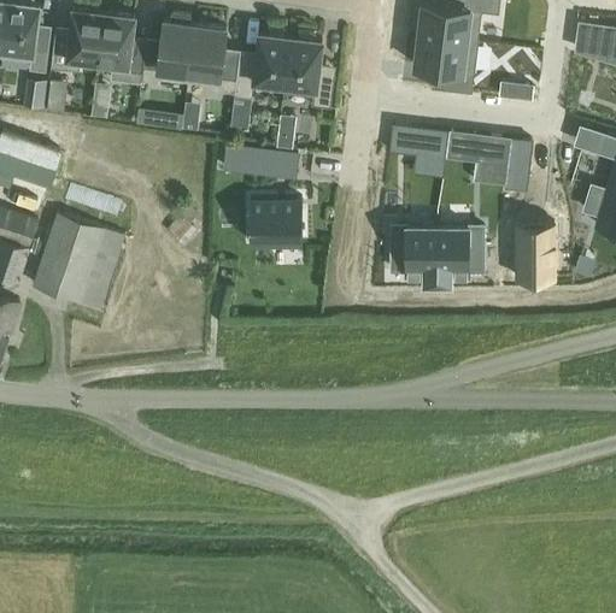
[(7,1),(0,51),(0,59),(30,63),(29,71),(45,74),(50,35),(35,34),(39,6),(31,5),(33,0),(30,0),(16,0),(16,3),(7,1)]
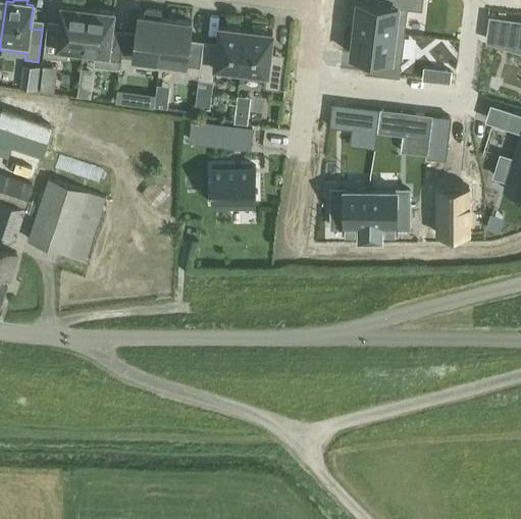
[(357,4),(354,32),(404,37),(407,11),(421,13),(422,0),(389,0),(389,8),(371,6),(357,4)]
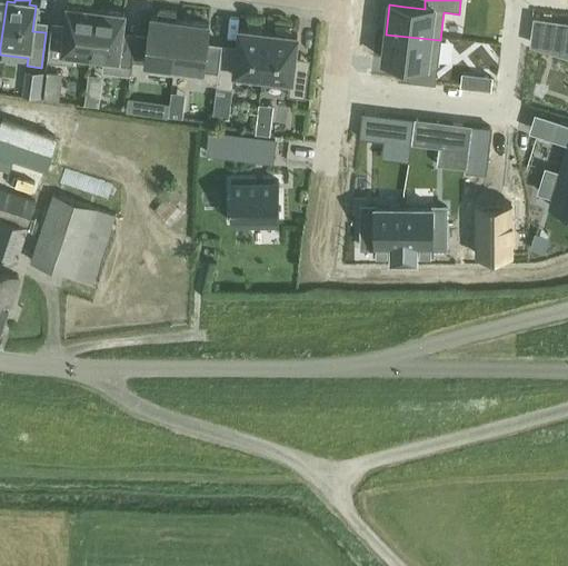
[(73,56),(90,58),(96,13),(67,10),(63,35),(50,33),(47,65),(72,68),(73,56)]
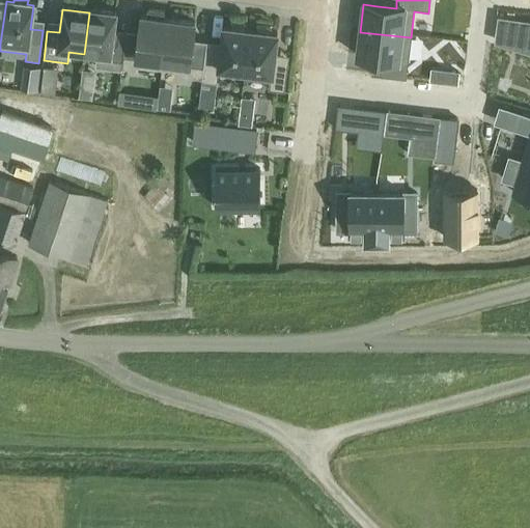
[(121,72),(124,44),(126,40),(113,38),(116,16),(89,12),(84,54),(96,56),(94,71),(121,74),(121,72)]
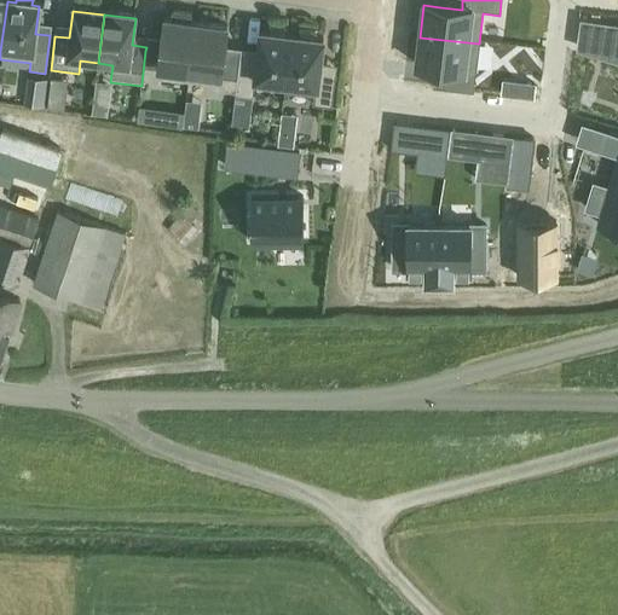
[(146,47),(145,51),(142,83),(157,86),(159,81),(188,85),(195,25),(190,25),(191,21),(171,18),(169,23),(163,22),(161,47),(146,46),(146,47)]
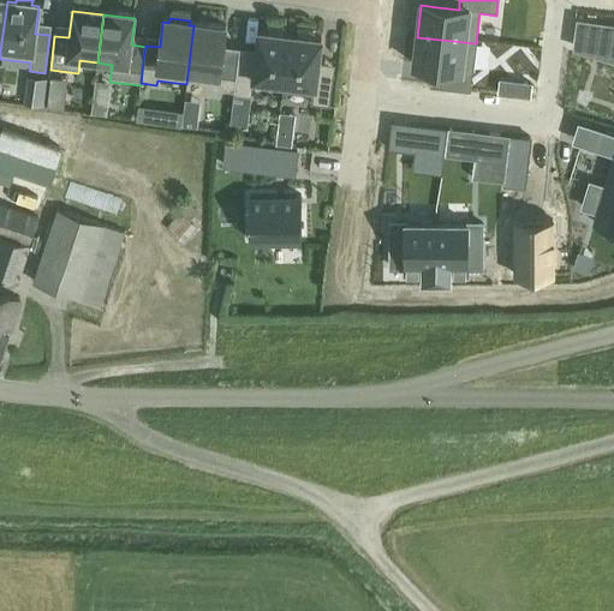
[(194,25),(186,84),(216,88),(215,93),(233,95),(237,66),(238,57),(222,55),(225,30),(194,25)]
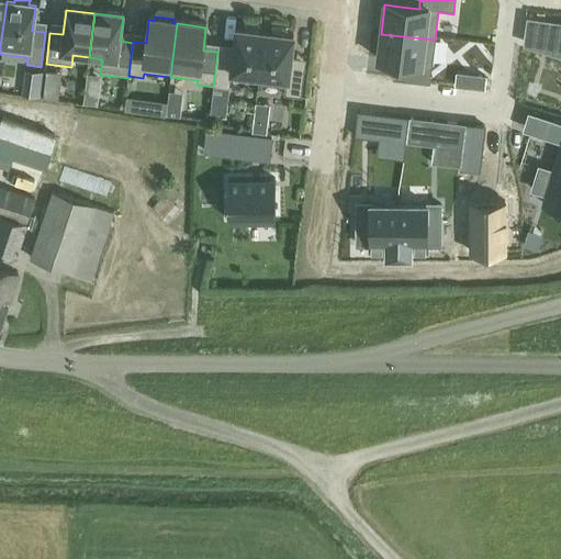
[(560,26),(556,26),(551,57),(560,59),(560,26)]
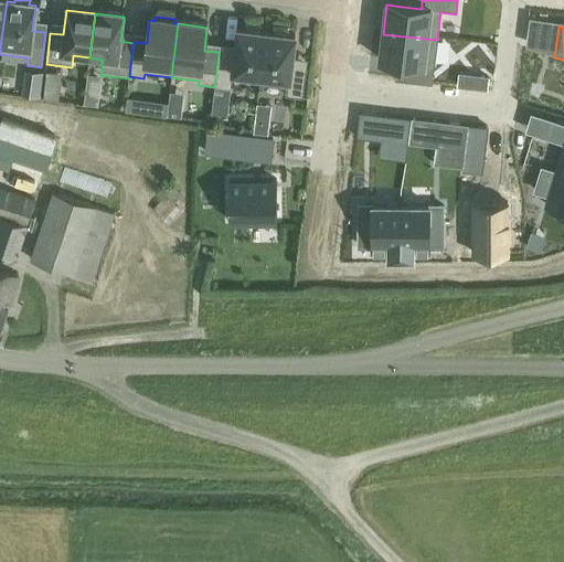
[(259,86),(266,35),(259,34),(261,30),(245,28),(244,32),(237,31),(233,62),(217,61),(214,87),(214,91),(230,92),(232,75),(259,78),(258,86),(259,86)]
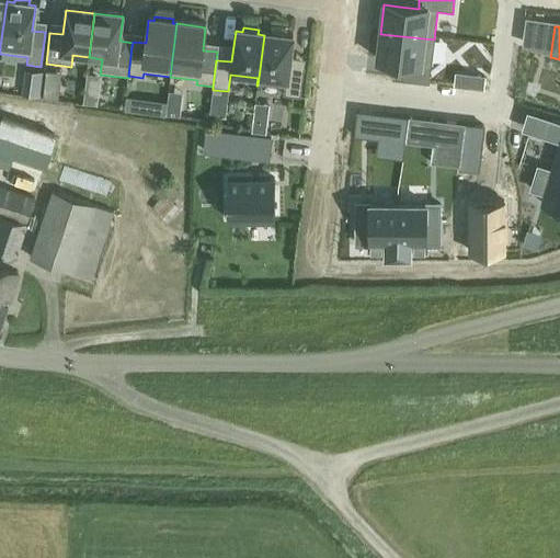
[(270,35),(264,35),(258,86),(284,89),(283,98),(300,100),(304,70),(288,69),(292,38),(285,37),(286,33),(271,31),(270,35)]
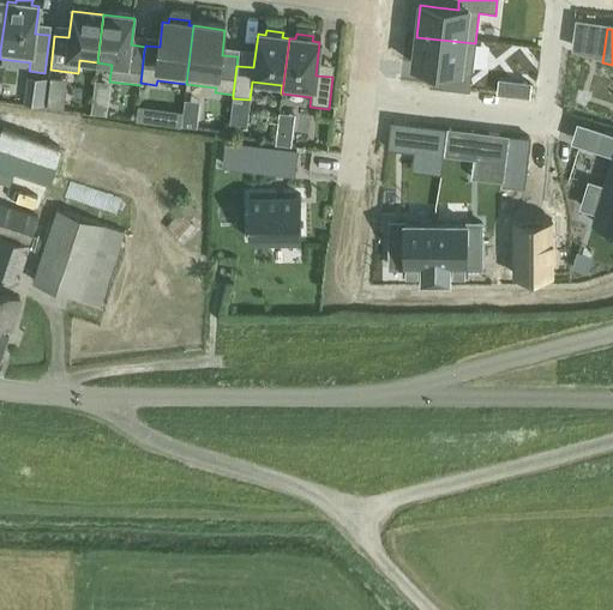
[(416,37),(413,68),(431,71),(440,72),(438,91),(469,95),(475,43),(416,37)]
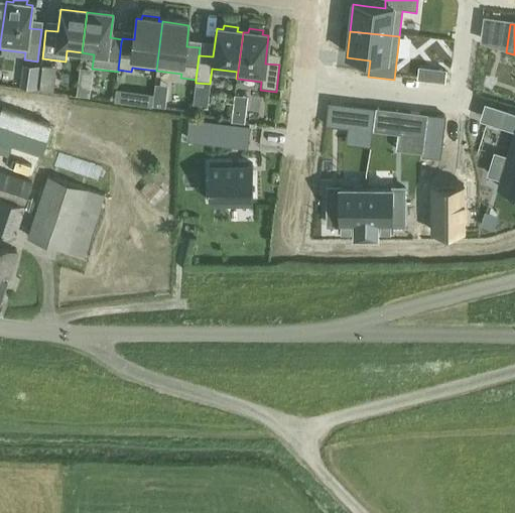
[(435,73),(433,85),(443,86),(444,74),(435,73)]
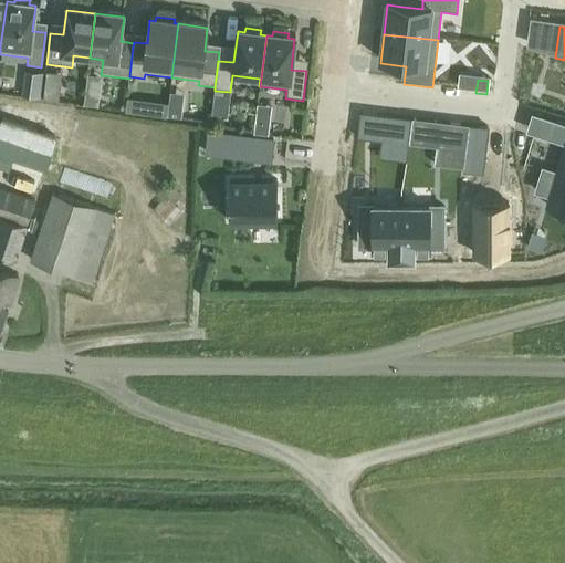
[(174,108),(174,94),(134,94),(134,107),(174,108)]
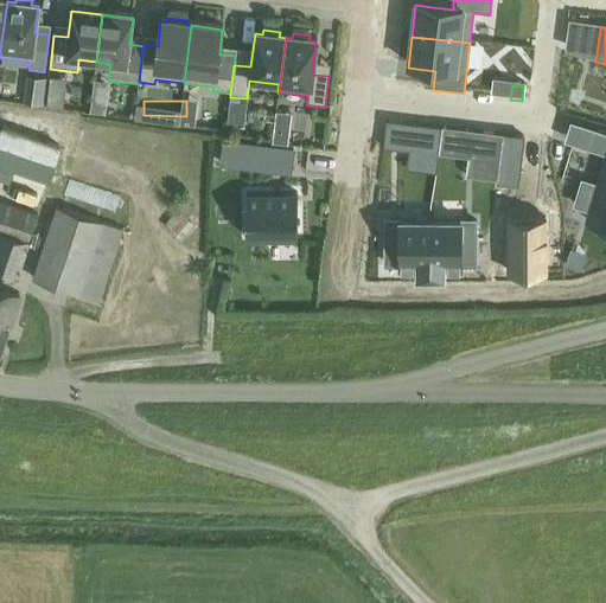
[(2,132),(0,138),(0,167),(14,172),(49,184),(59,151),(2,132)]
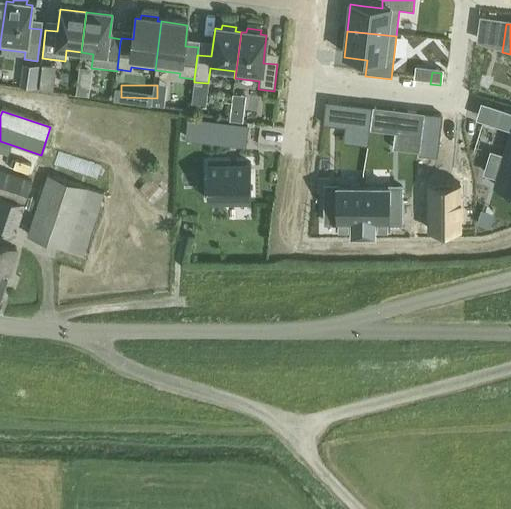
[(490,154),(484,175),(497,179),(495,188),(510,193),(510,114),(503,112),(498,129),(510,132),(510,134),(504,158),(490,154)]
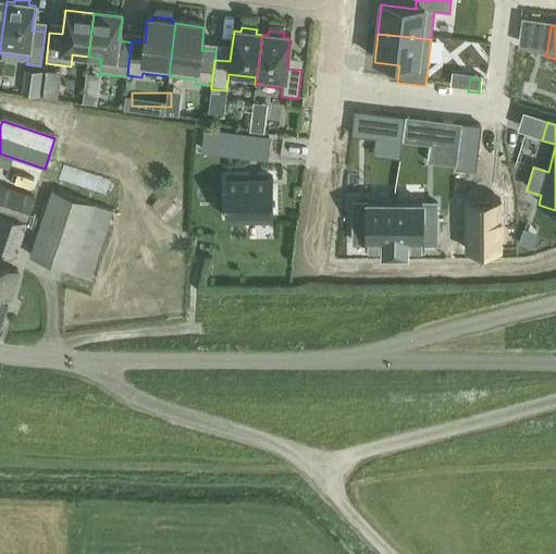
[(262,136),(263,126),(250,125),(249,135),(262,136)]
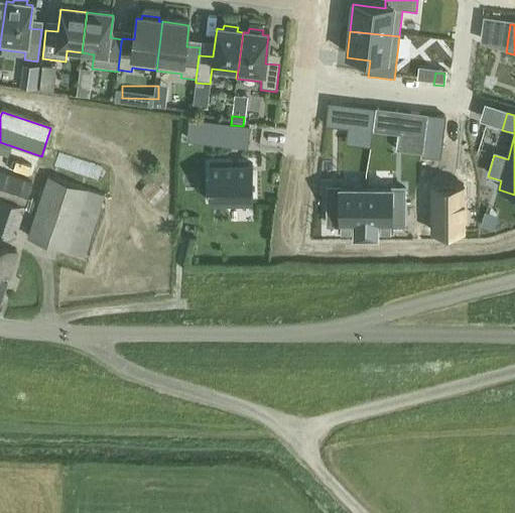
[(189,124),(187,142),(246,149),(248,131),(189,124)]
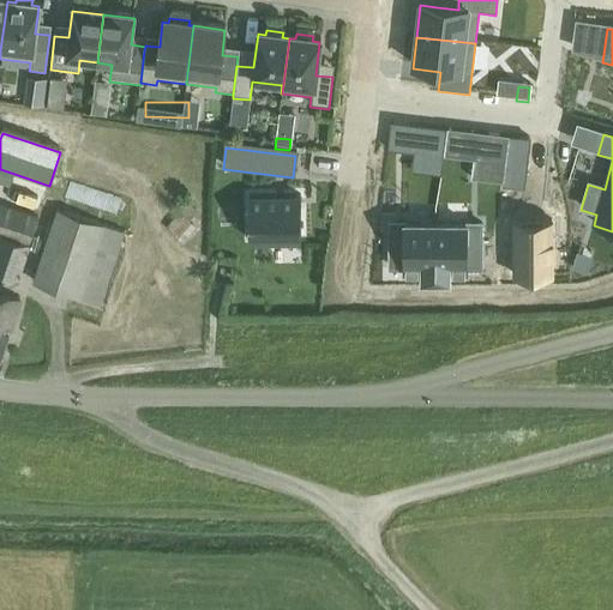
[(299,198),(246,199),(247,245),(299,243),(299,198)]
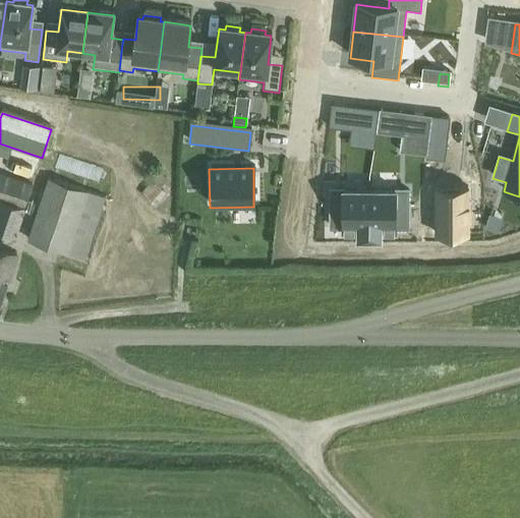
[(139,197),(154,210),(166,196),(159,190),(167,182),(154,170),(146,179),(152,184),(139,197)]
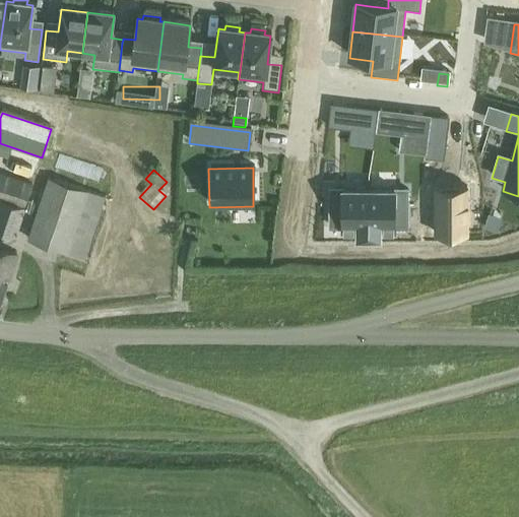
[(0,176),(0,201),(24,209),(31,187),(30,186),(31,184),(15,179),(15,177),(1,173),(1,176),(0,176)]
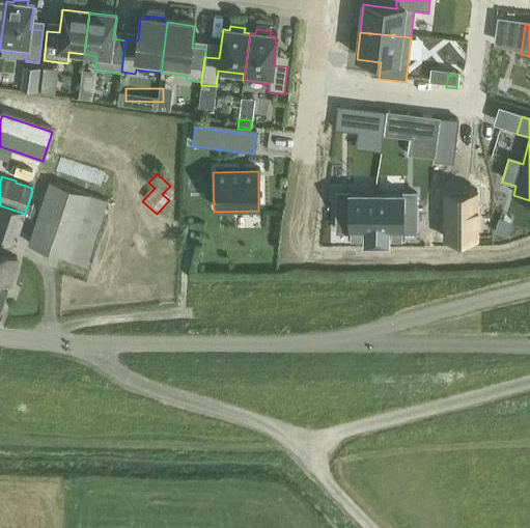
[(108,204),(48,185),(27,248),(86,268),(108,204)]
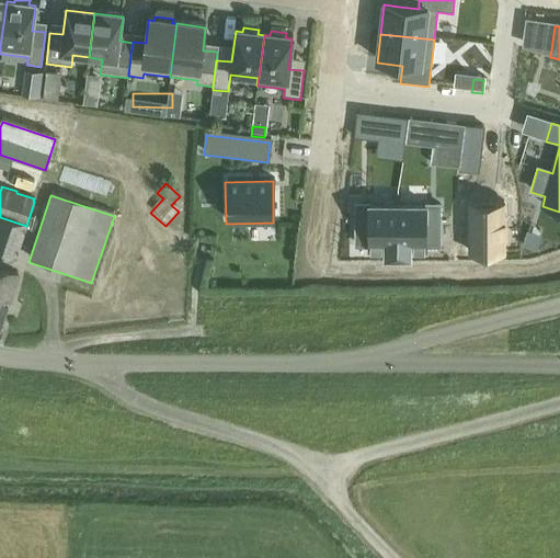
[(468,205),(469,255),(504,255),(503,205),(468,205)]
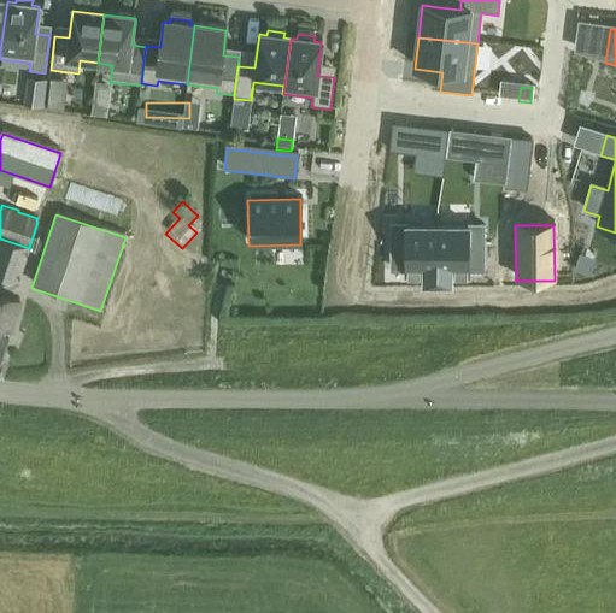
[(392,228),(391,272),(405,273),(405,280),(423,281),(423,286),(436,286),(438,228),(392,228)]
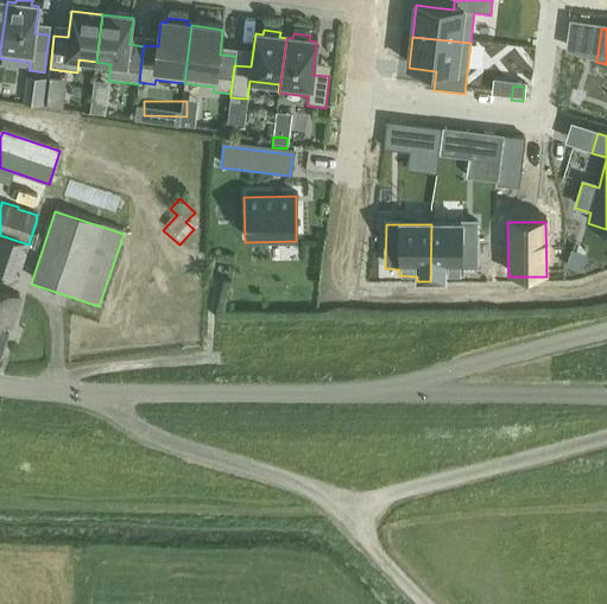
[(431,224),(430,281),(443,281),(443,277),(461,277),(461,269),(475,269),(476,224),(431,224)]
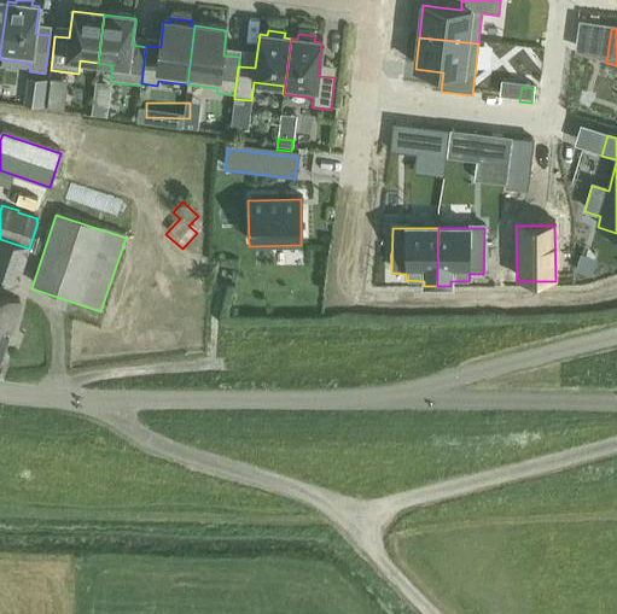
[(0,279),(17,285),(29,250),(0,240),(0,279)]
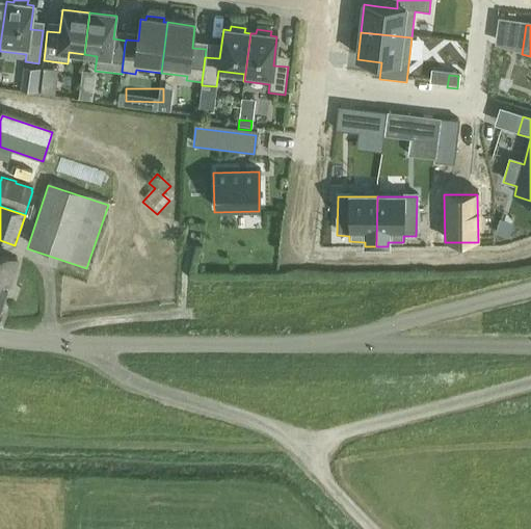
[(0,313),(17,264),(0,257),(0,313)]
